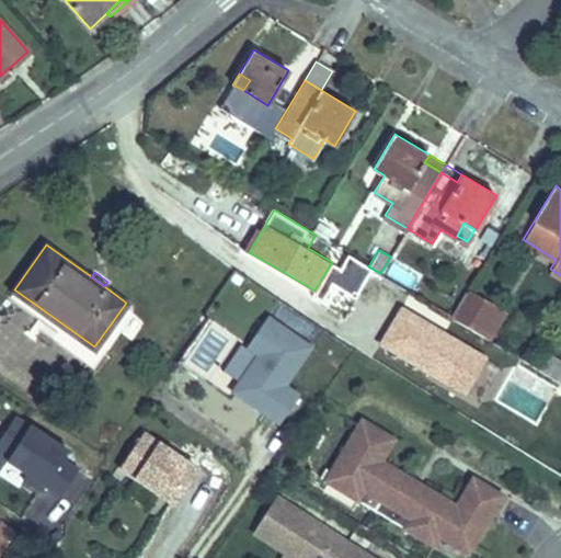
[(492,306),(466,289),(450,316),(477,331),(492,306)]
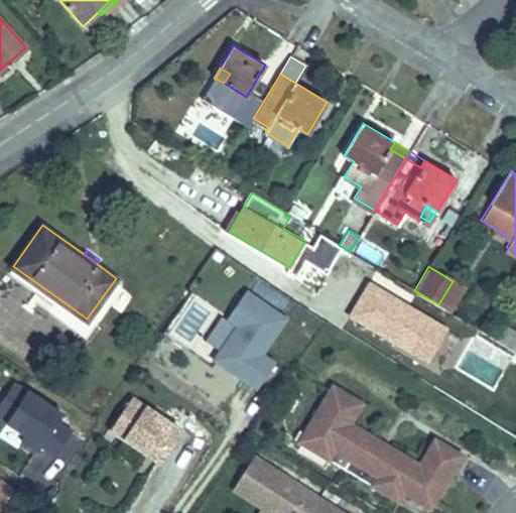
[(446,327),(408,304),(404,311),(397,307),(401,300),(369,281),(350,314),(427,359),(446,327)]
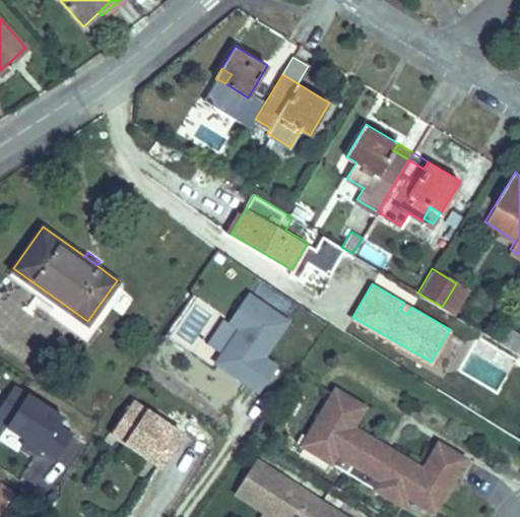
[(465,288),(456,283),(442,307),(451,312),(465,288)]
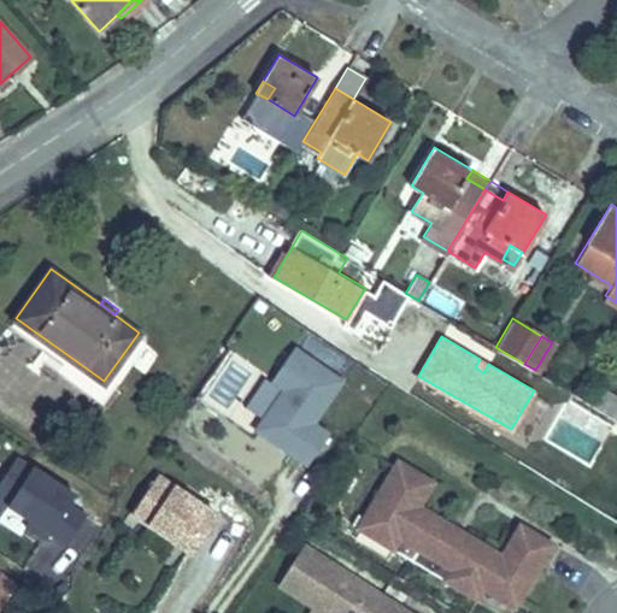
[(342,378),(294,346),(272,377),(270,376),(248,406),(263,417),(257,425),(291,448),(289,451),(307,464),(329,432),(312,420),(342,378)]
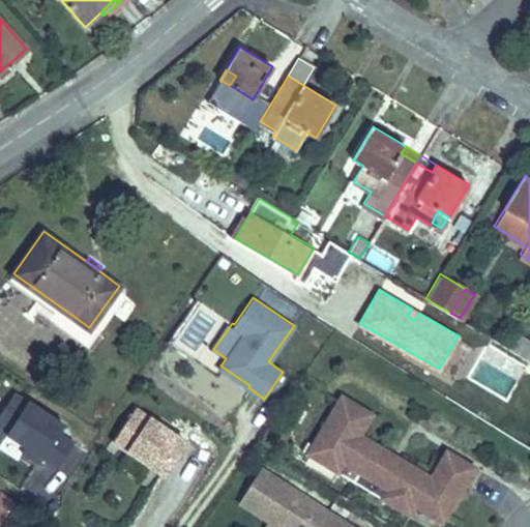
[(80,341),(89,327),(60,306),(51,319),(80,341)]
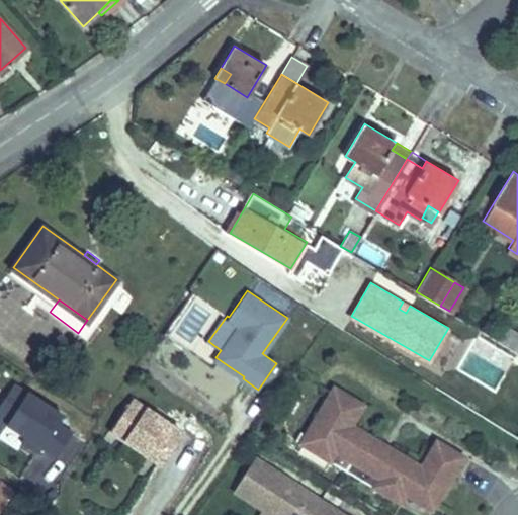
[(410,306),(403,302),(399,309),(406,313),(410,306)]
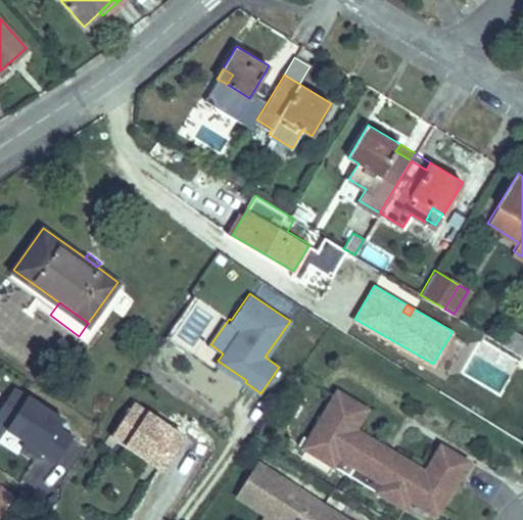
[(522,336),(511,330),(509,334),(522,342),(522,336)]
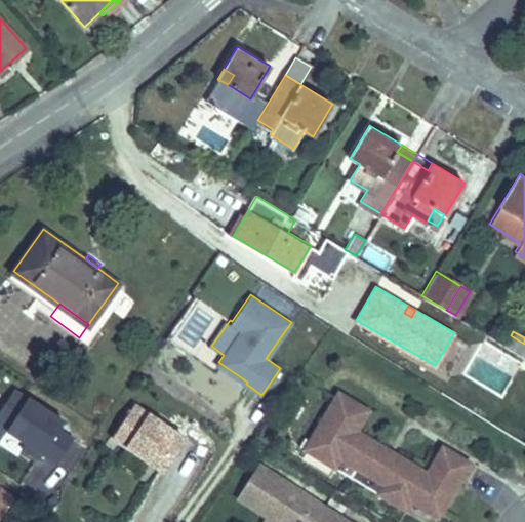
[(505,346),(524,357),(524,344),(511,335),(505,346)]
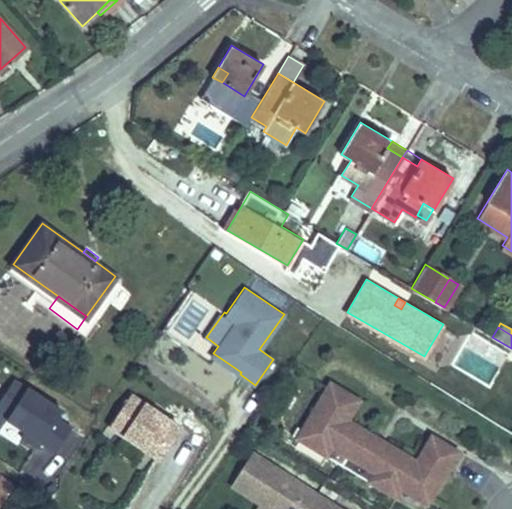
[(6,418),(24,430),(41,441),(56,450),(72,426),(57,416),(62,409),(14,378),(0,398),(0,409),(8,414),(6,418)]
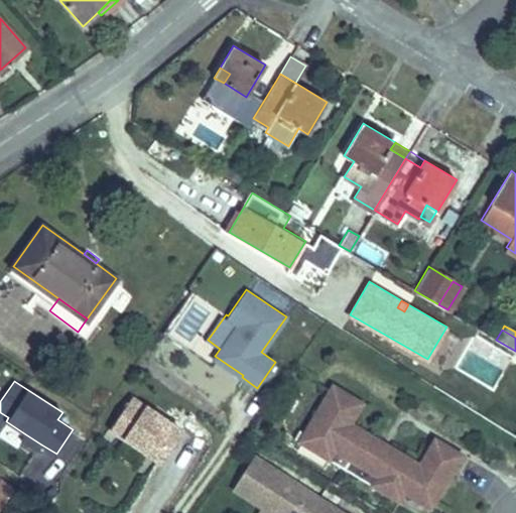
[(333,383),(303,431),(334,449),(329,458),(345,468),(350,459),(376,475),(371,483),(398,500),(403,491),(407,486),(433,502),(463,454),(434,436),(416,467),(349,426),(363,402),(333,383)]
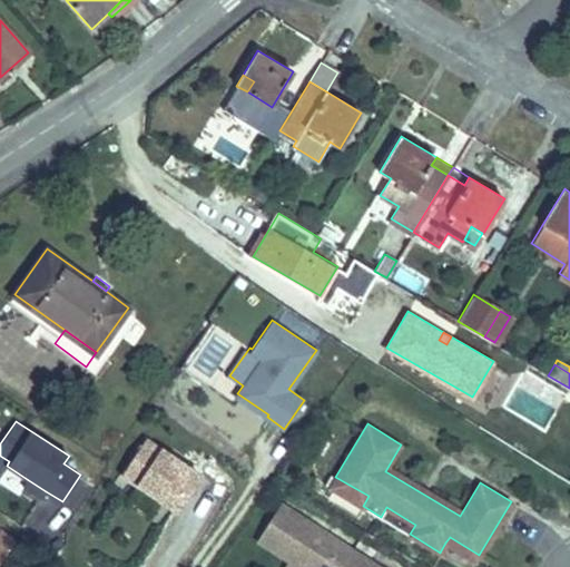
[(199,475),(147,439),(123,473),(138,484),(127,500),(149,515),(160,499),(176,510),(199,475)]
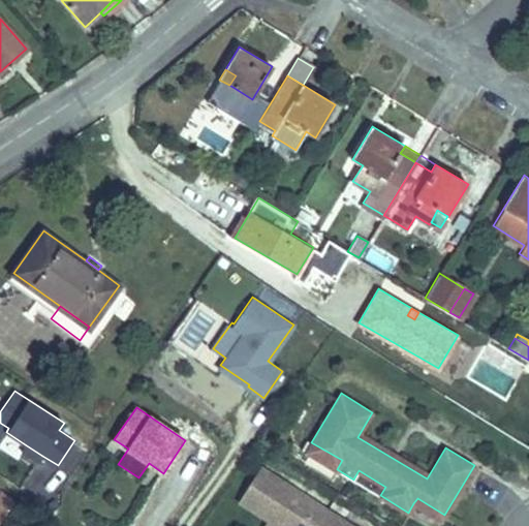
[(342,460),(311,442),(306,451),(337,469),(342,460)]
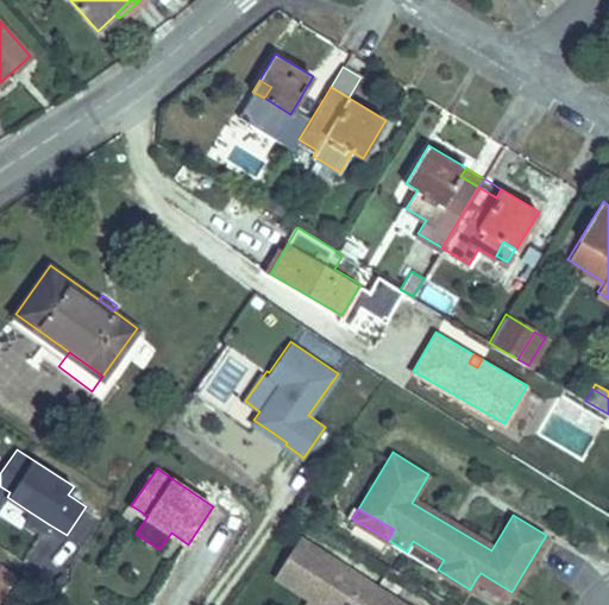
[(49,524),(29,511),(25,517),(45,530),(49,524)]
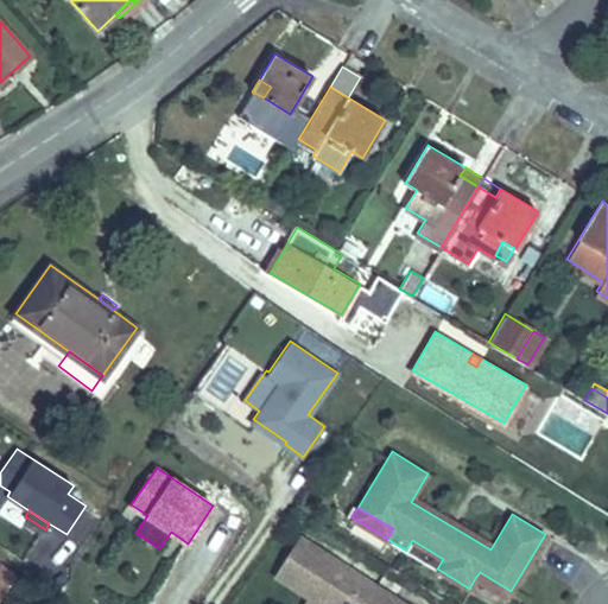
[(406,603),(298,535),(274,573),(308,595),(322,603),(406,603)]
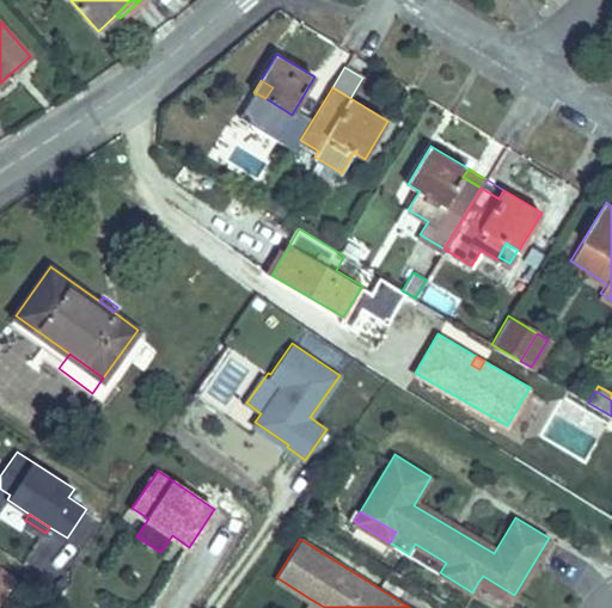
[(415,544),(409,554),(440,572),(446,563),(415,544)]
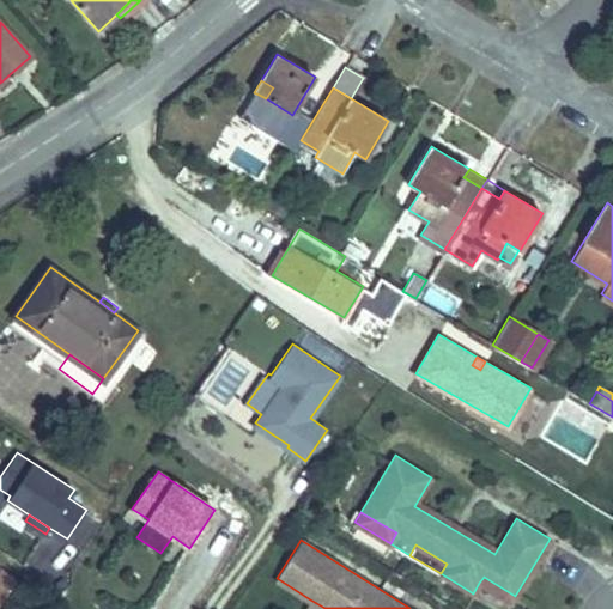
[(0,567),(0,602),(16,579),(0,567)]
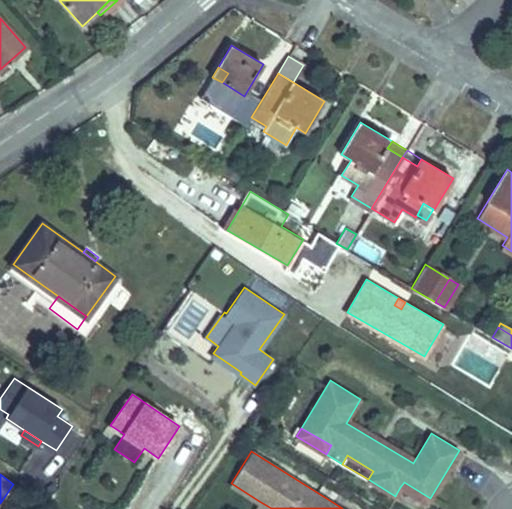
[(404,482),(400,487),(427,503),(430,498),(404,482)]
